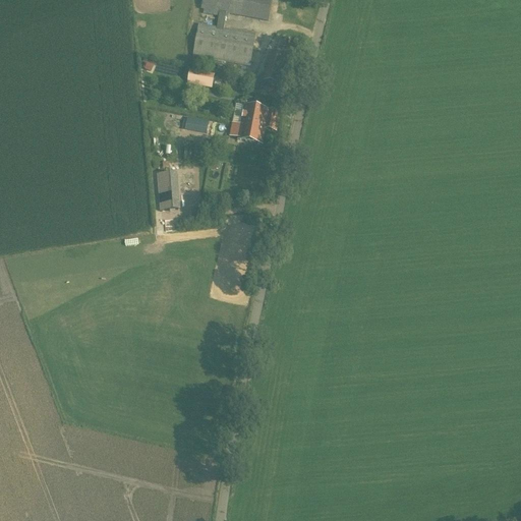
[(226,13),(268,20),(270,0),(204,0),(203,8),(220,12),(217,29),(199,25),(194,56),(249,66),(254,36),(224,30),(226,13)]
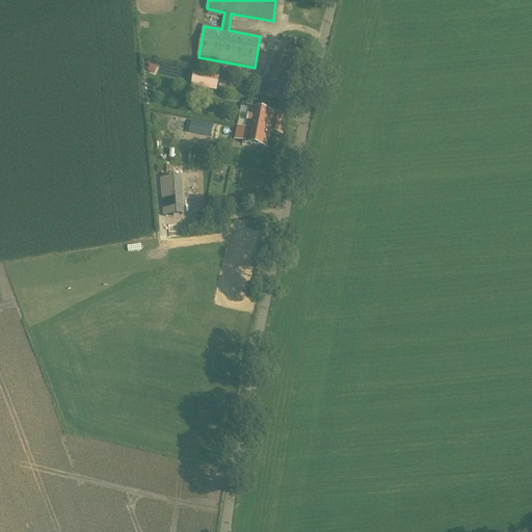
[(291,47),(289,55),(277,52),(271,82),(296,88),(304,50),(291,47)]
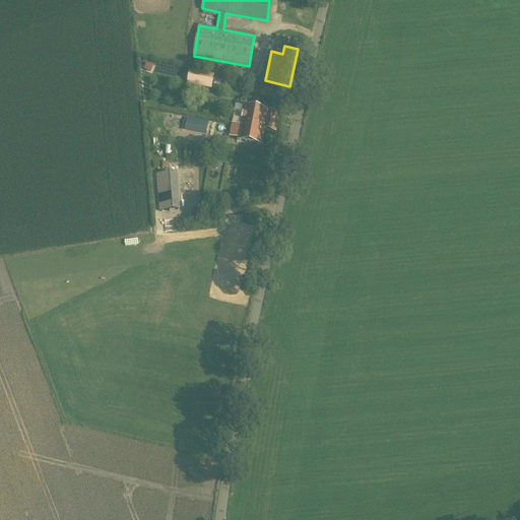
[(153,72),(156,65),(147,61),(144,68),(153,72)]
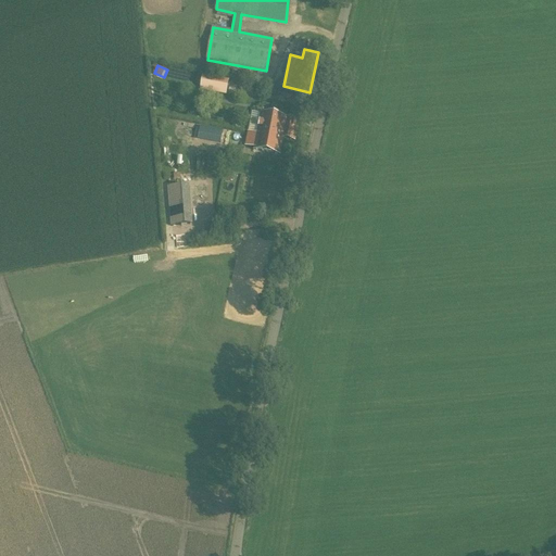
[(204,73),(201,90),(225,95),(228,80),(207,77),(209,74),(204,73)]
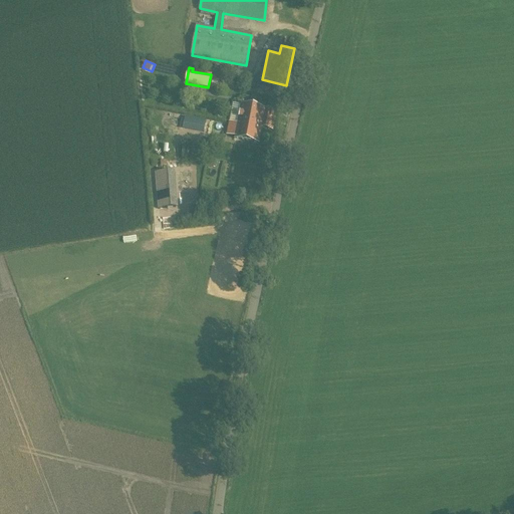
[(242,104),(238,123),(249,125),(251,119),(274,123),(276,111),(242,104)]
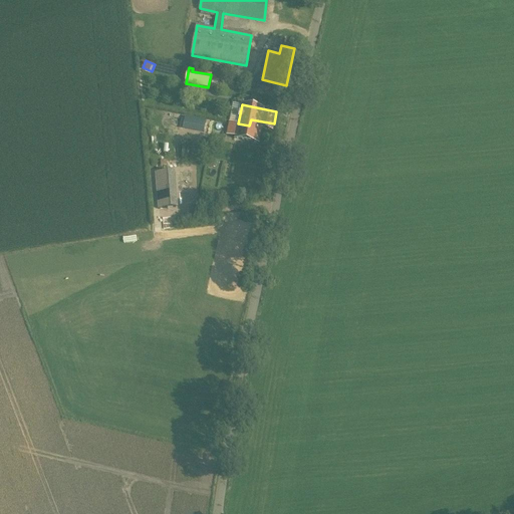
[(193,118),(172,113),(170,125),(191,130),(193,118)]
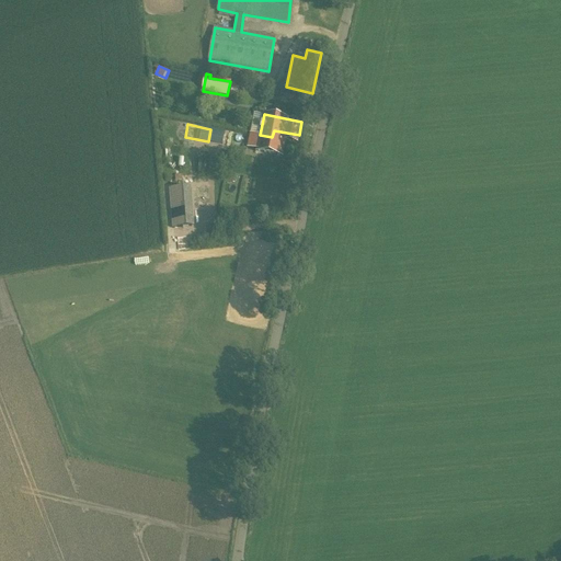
[(272,137),(260,135),(256,151),(283,157),(286,139),(298,141),(299,135),(274,130),(272,137)]
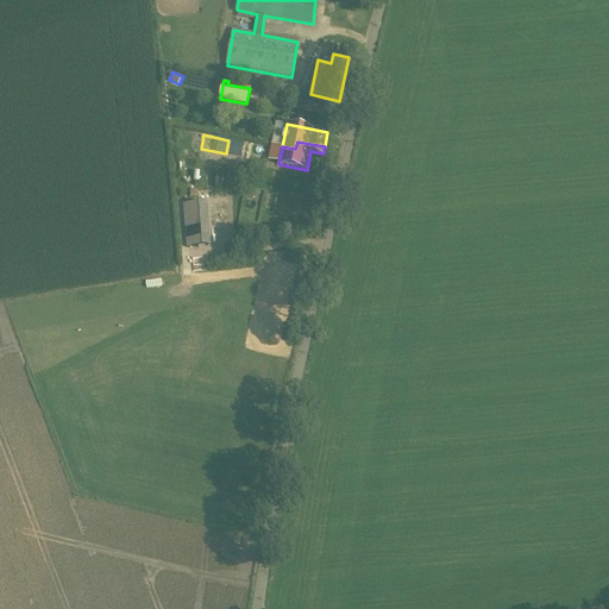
[(183,203),(187,246),(208,244),(203,201),(183,203)]
